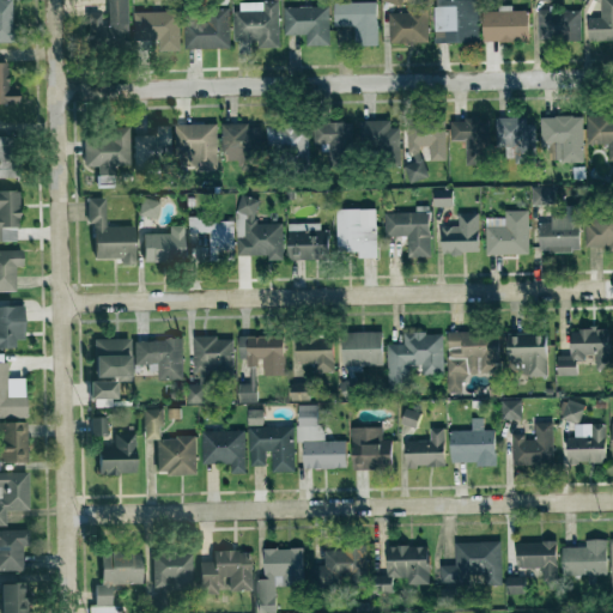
[(0,0),(0,42),(17,42),(17,28),(12,28),(11,0),(0,0)]
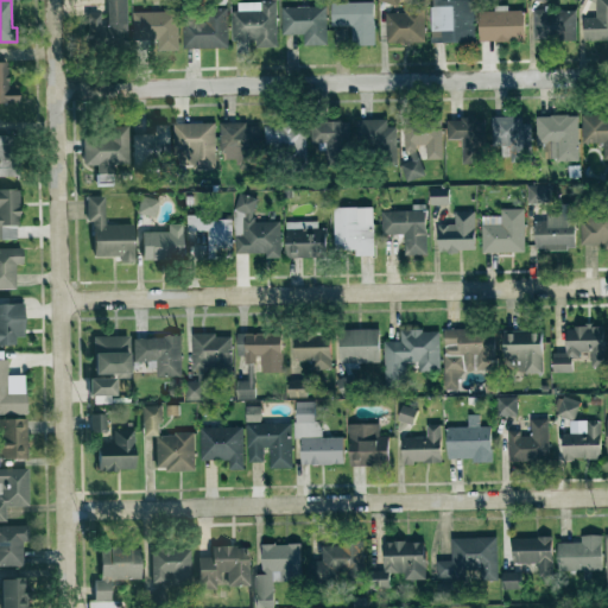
[(126,0),(106,0),(107,25),(100,25),(100,13),(87,13),(87,40),(127,39),(126,0)]
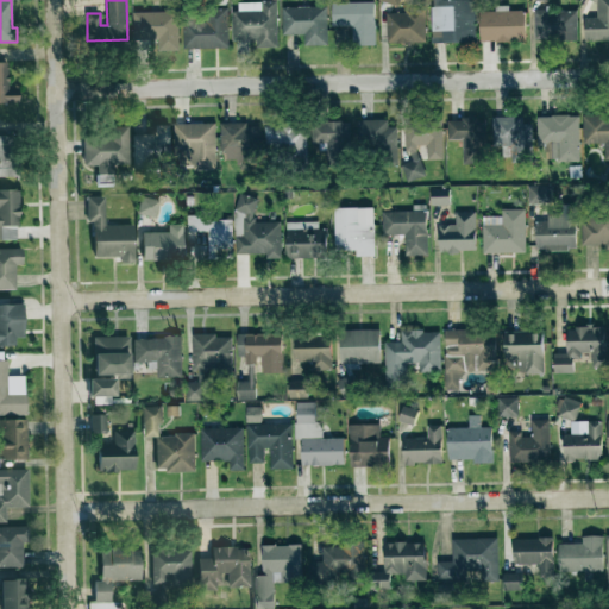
[(475,0),(464,0),(432,0),(432,43),(476,43),(475,0)]
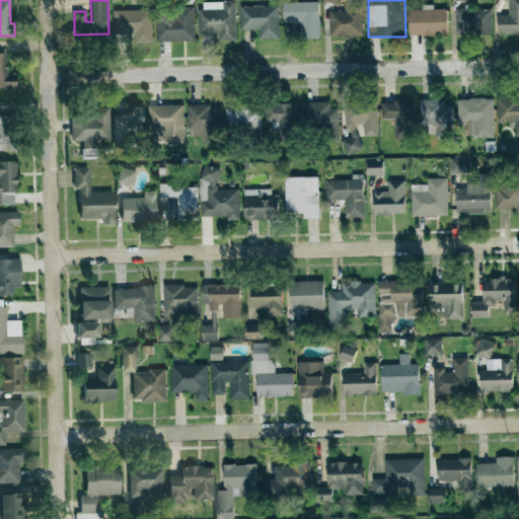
[(518,34),(518,0),(508,0),(508,15),(498,15),(498,34),(518,34)]
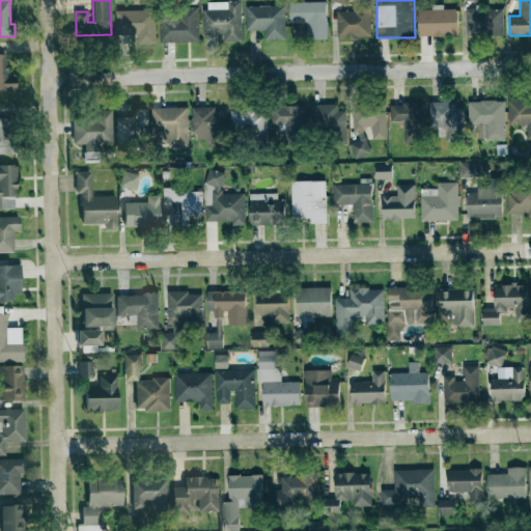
[(203,2),(204,35),(224,34),(224,42),(242,42),(241,2),(203,2)]
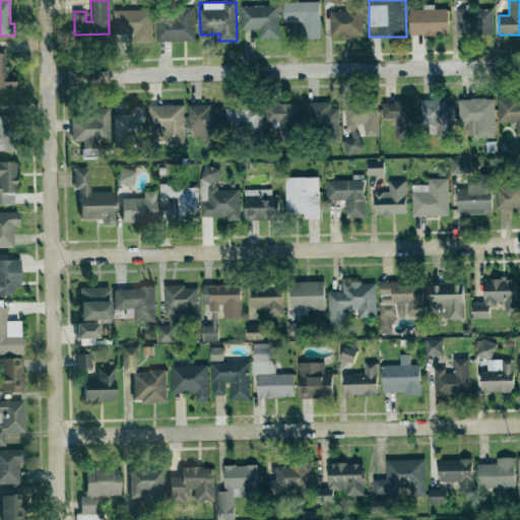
[(284,23),(302,22),(302,40),(321,40),(320,2),(283,3),(284,23)]
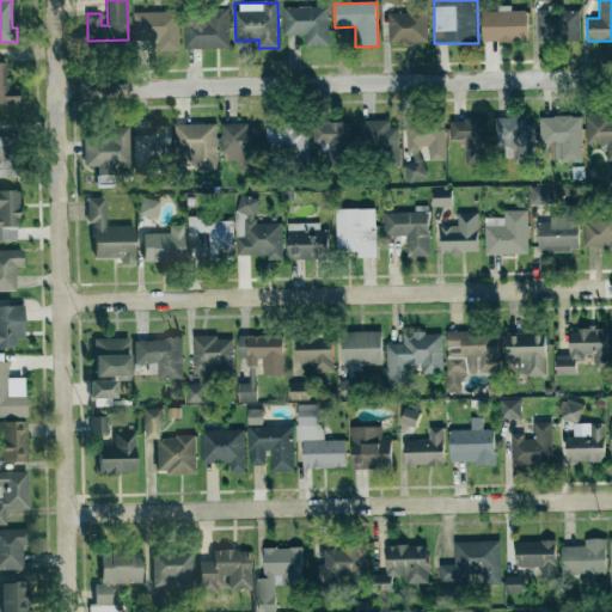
[(482,43),(527,42),(526,11),(510,11),(510,6),(497,6),(497,12),(482,12),(482,43)]
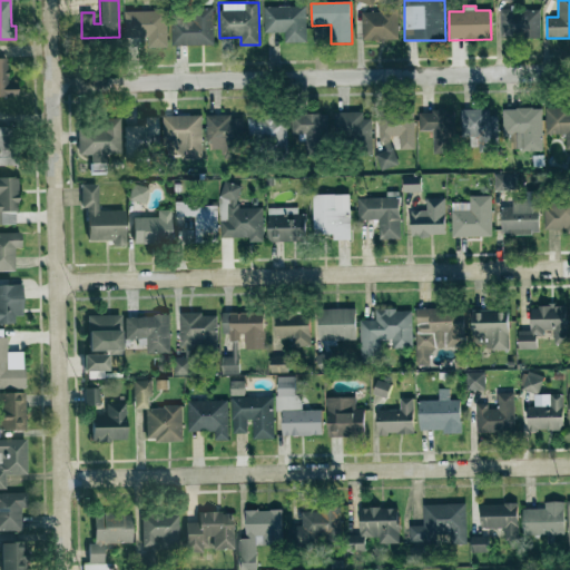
[(305,7),(263,8),(264,33),(285,32),(285,43),(306,43),(305,7)]
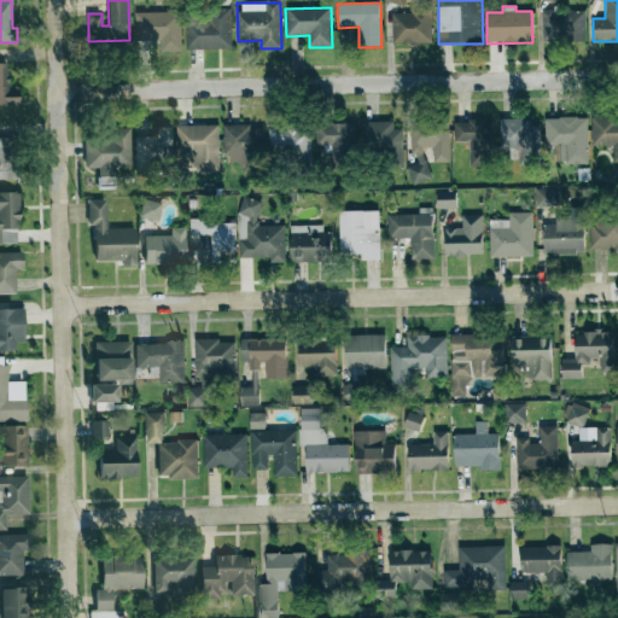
[(186,22),(187,50),(232,48),(231,10),(208,10),(208,21),(186,22)]
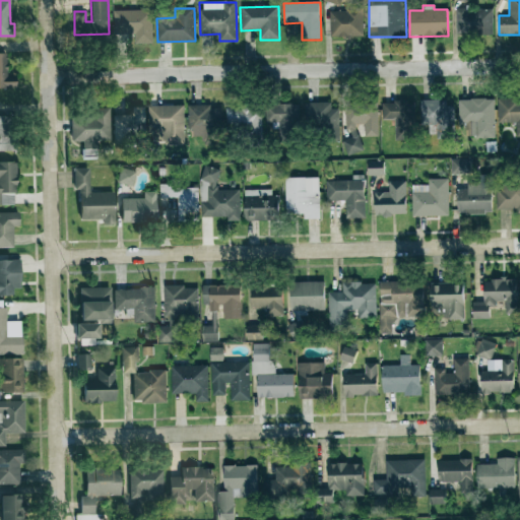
[(493,9),(456,8),(456,35),(492,35),(493,9)]
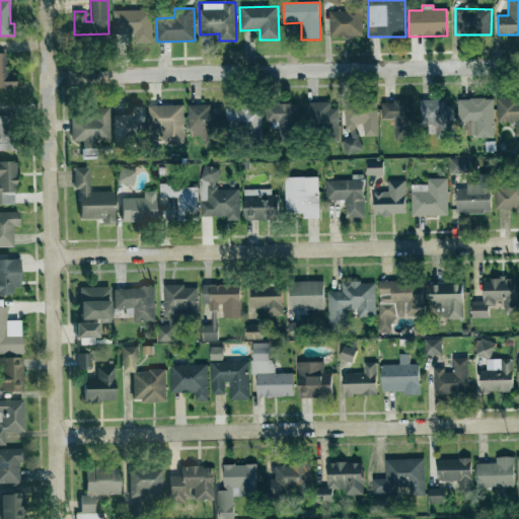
[(363,36),(362,9),(329,10),(329,38),(363,36)]
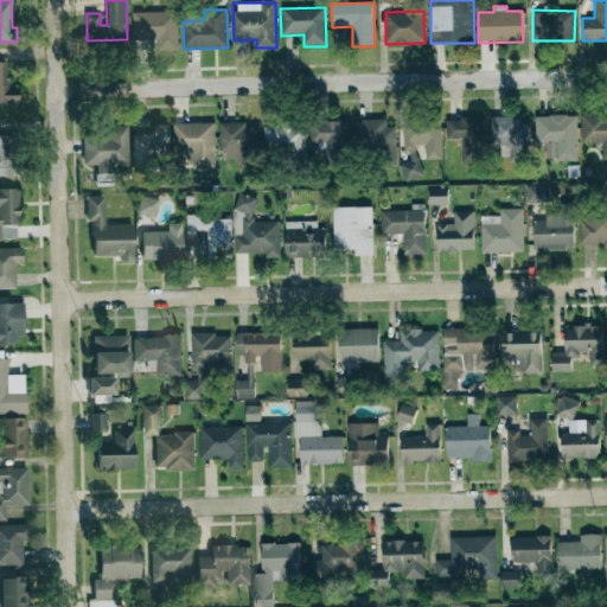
[(176,12),(132,13),(133,39),(177,38),(176,12)]
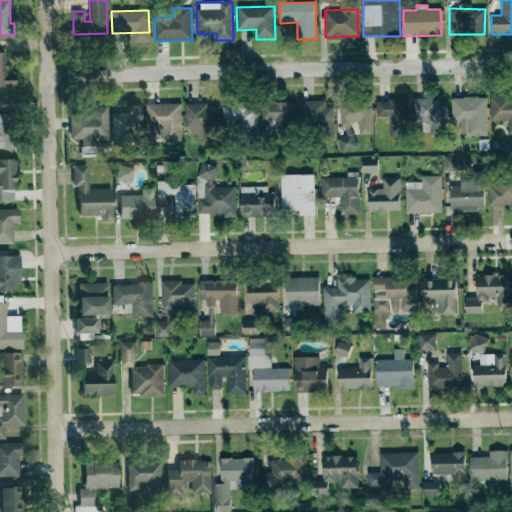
[(0,86),(15,86),(15,75),(7,75),(7,52),(0,51),(0,86)]
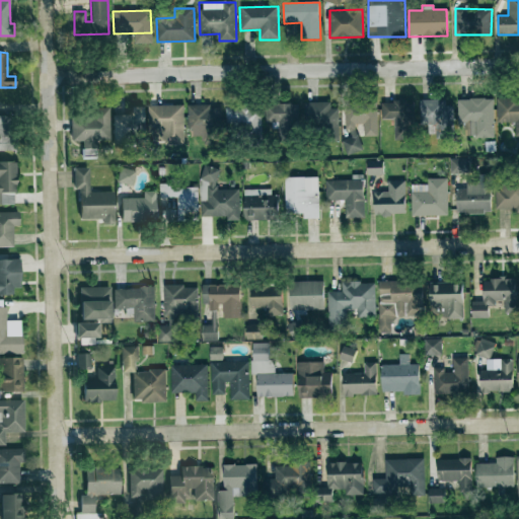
[(494,138),(493,98),(458,99),(459,124),(470,124),(470,138),(494,138)]
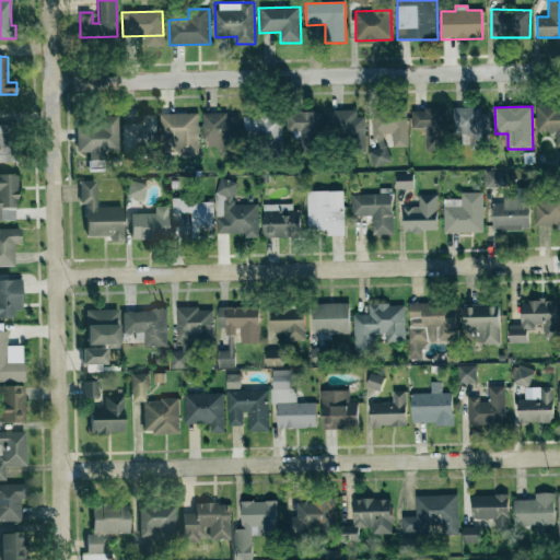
[(480,107),(453,108),(454,138),(470,137),(470,150),(489,150),(488,114),(480,115),(480,107)]
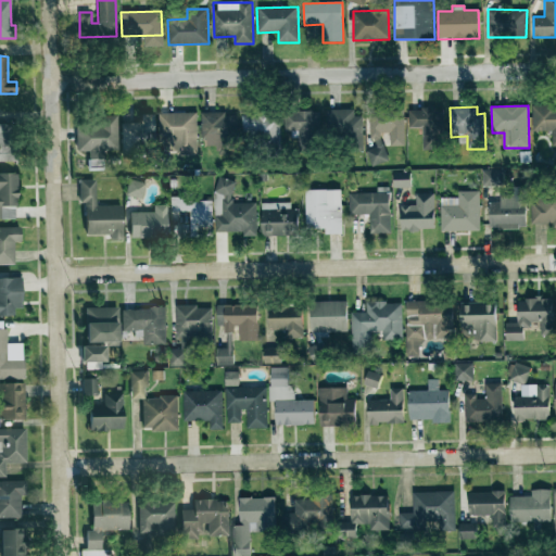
[(555,147),(555,106),(531,106),(532,131),(551,131),(552,147),(555,147)]
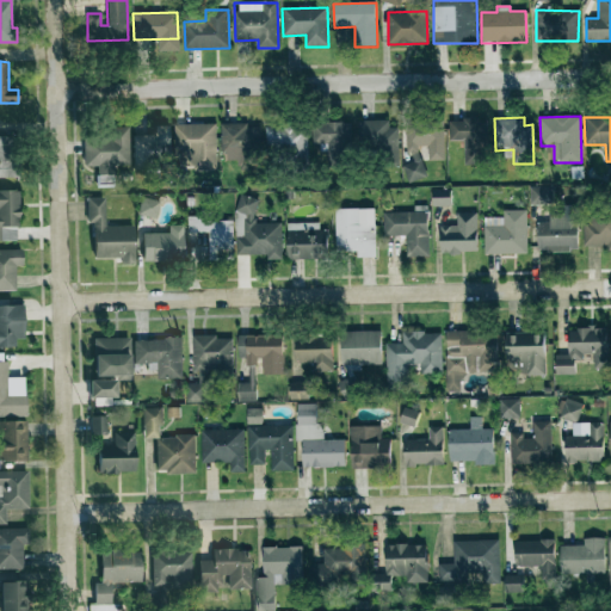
[(444,160),(444,119),(407,119),(407,164),(405,164),(405,181),(423,180),(421,147),(429,147),(429,161),(444,160)]
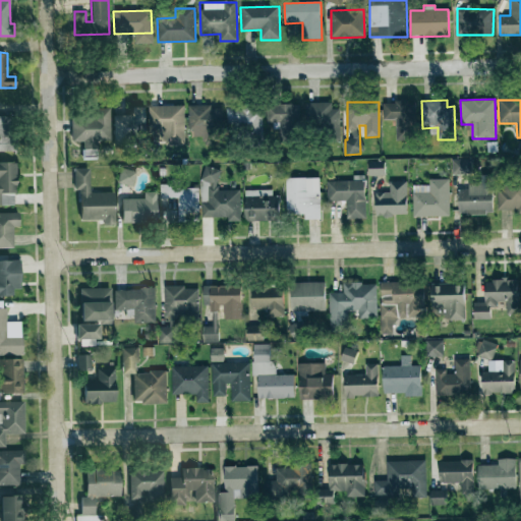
[(383,103),(383,120),(396,120),(396,141),(415,140),(414,102),(383,103)]
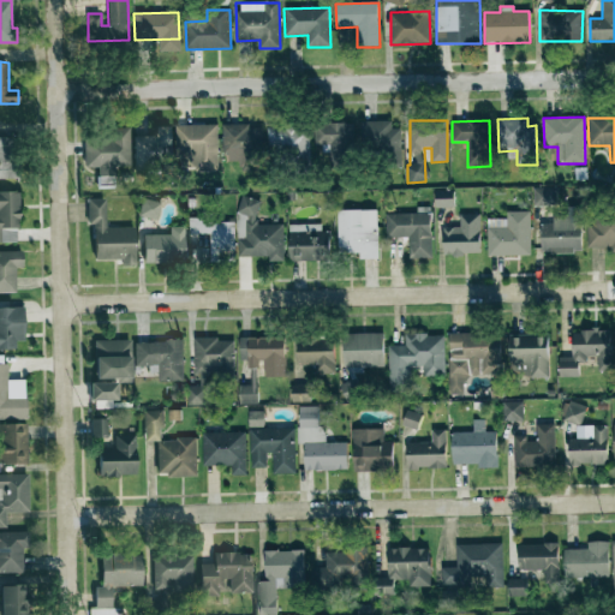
[(401,157),(401,129),(392,129),(392,121),(362,121),(363,159),(401,157)]
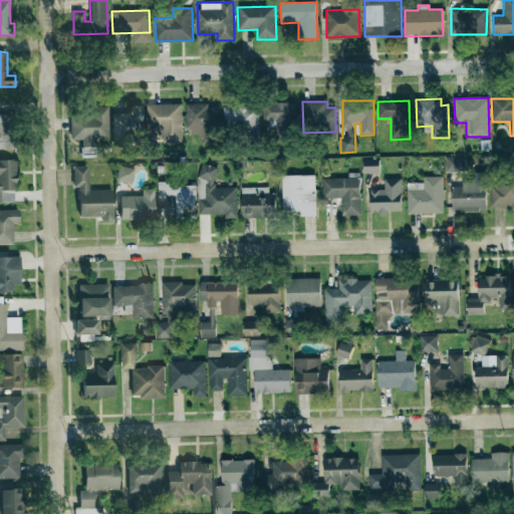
[(263,121),(277,121),(277,126),(295,126),(296,103),(263,102),(263,121)]
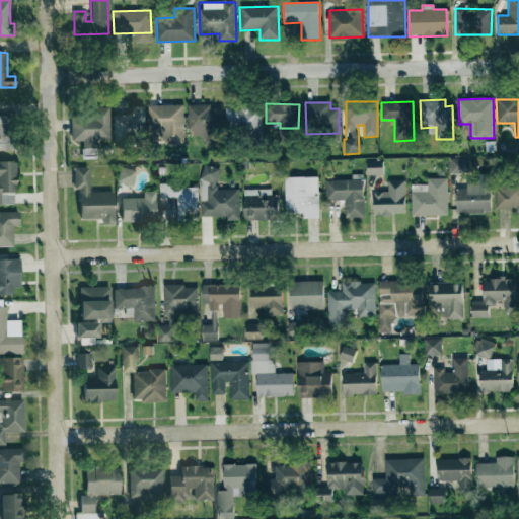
[(183,105),(149,106),(150,144),(184,143),(183,105)]
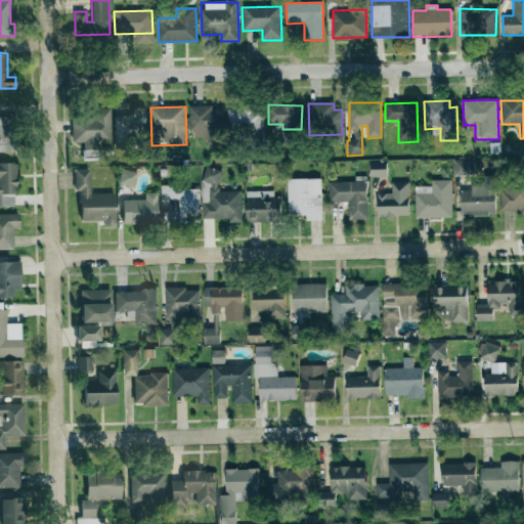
[(219,110),(213,110),(213,106),(190,106),(191,138),(204,137),(204,145),(220,145),(219,110)]
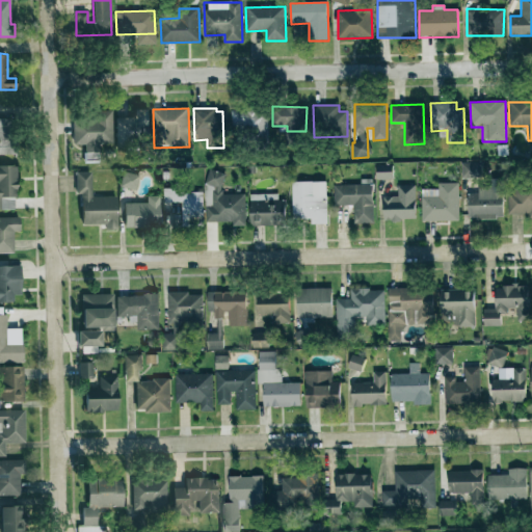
[(268,109),(232,108),(231,132),(258,133),(258,142),(267,143),(268,109)]
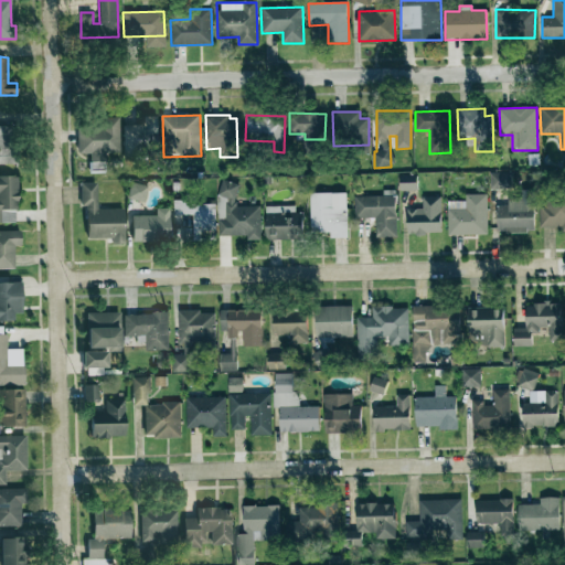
[(158,116),(144,116),(144,125),(123,125),(123,155),(159,153),(158,116)]
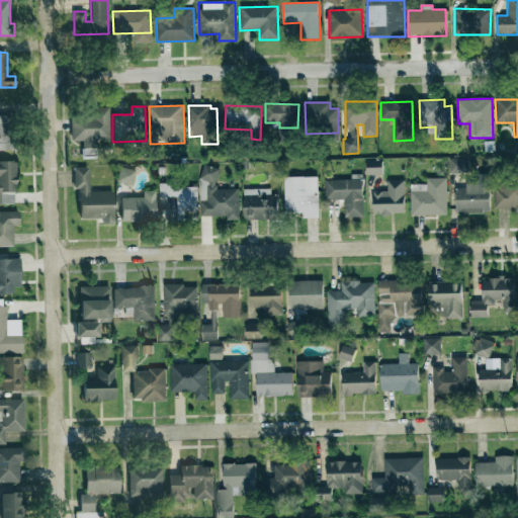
[(108,109),(71,110),(71,141),(82,141),(83,148),(97,148),(97,141),(109,141),(108,109)]
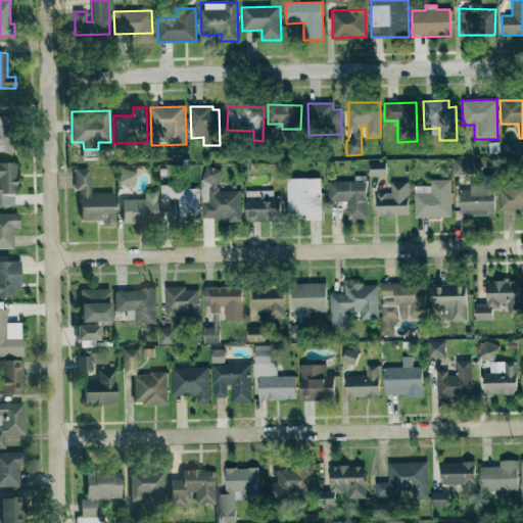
[(0,151),(10,152),(9,116),(0,116),(0,151)]
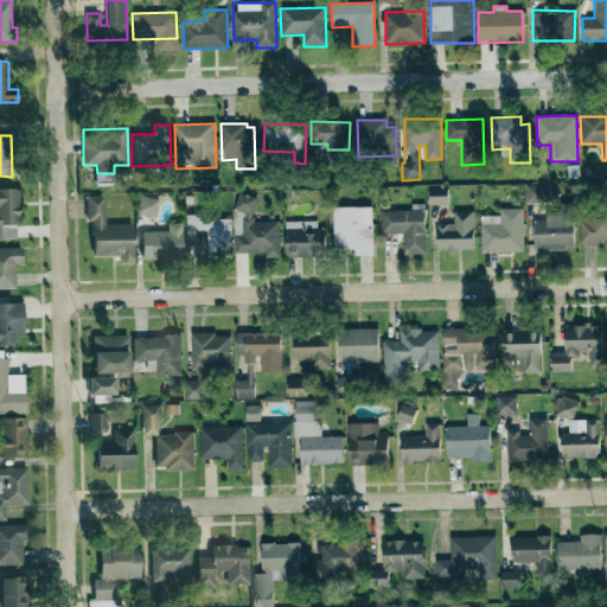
[(526,203),(550,203),(549,186),(526,186),(526,203)]
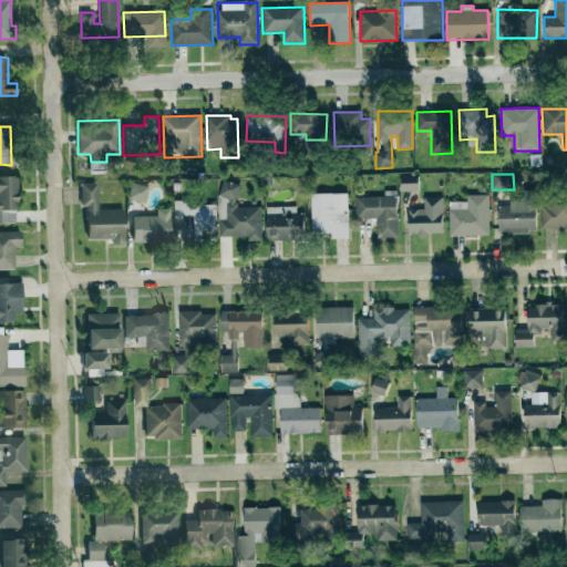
[(0,223),(18,223),(17,176),(0,176),(0,223)]
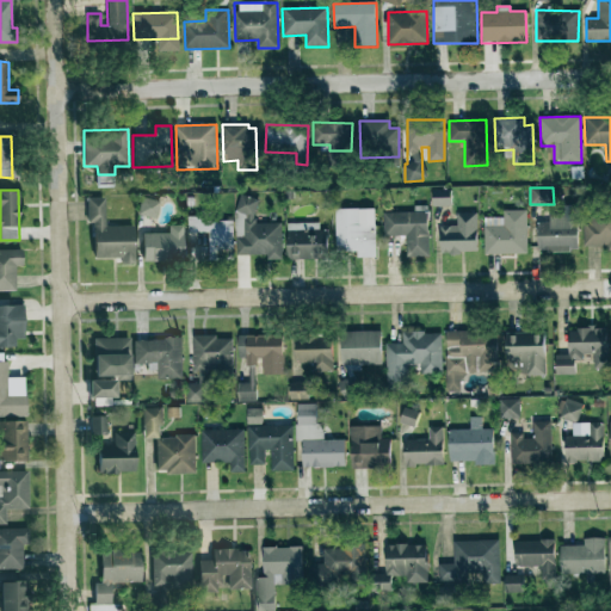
[(451,205),(450,190),(432,191),(433,207),(451,205)]
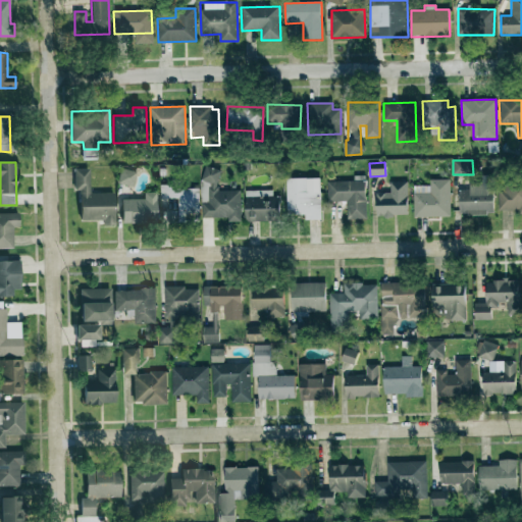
[(115,224),(114,193),(90,193),(90,168),(74,168),(74,190),(80,190),(80,220),(103,220),(103,224),(115,224)]
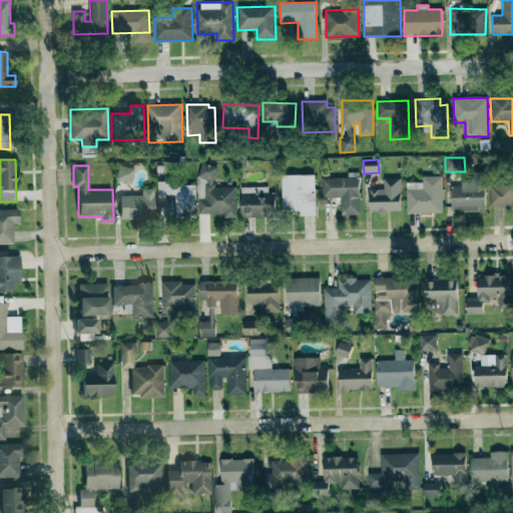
[(116,180),(131,182),(133,167),(117,166),(116,180)]
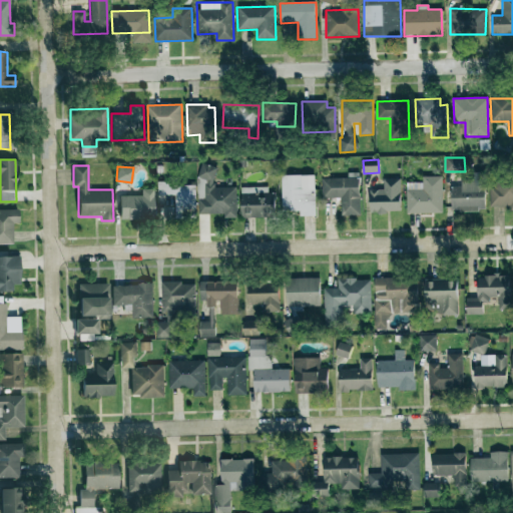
[(452,211),(486,210),(485,172),(473,172),(473,178),(462,179),(462,186),(451,186),(452,211)]
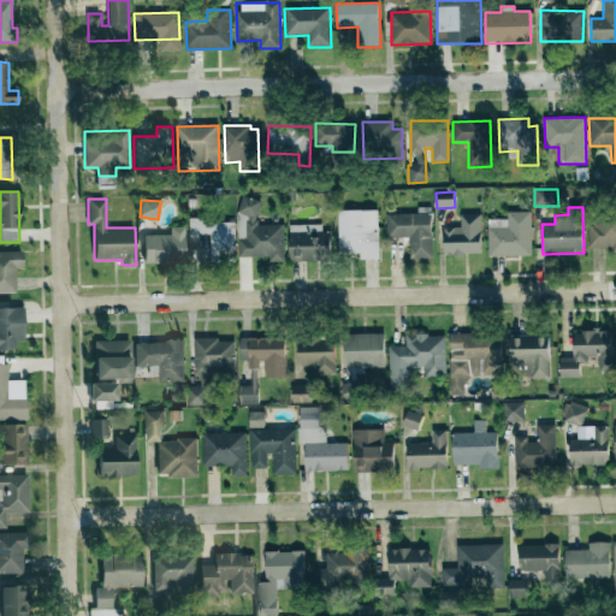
[(378,211),(338,211),(338,254),(360,254),(361,260),(379,260),(378,211)]
